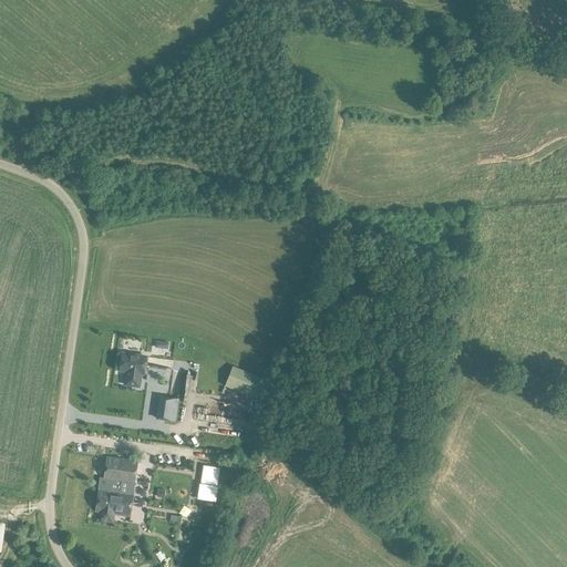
[(144,374),(146,357),(122,353),(120,371),(126,372),(125,385),(140,388),(142,374),(144,374)]
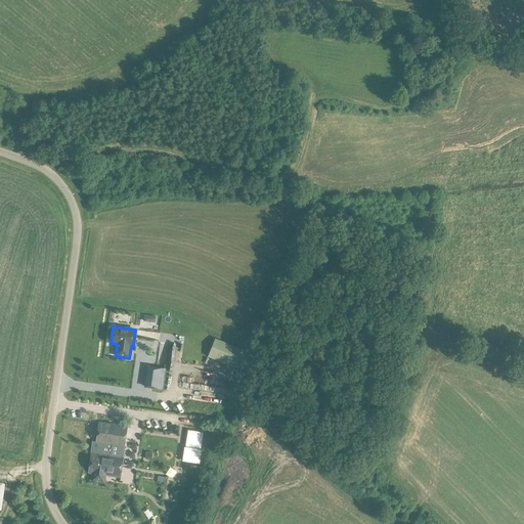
[(215,339),(208,357),(241,370),(248,352),(215,339)]
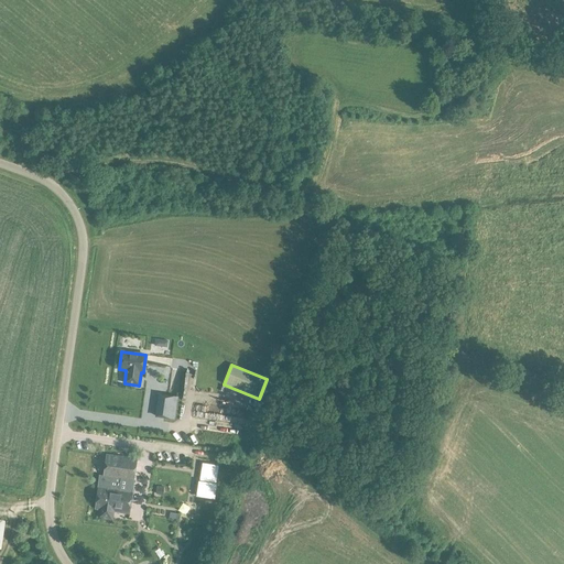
[(156,416),(174,420),(177,398),(160,396),(156,416)]
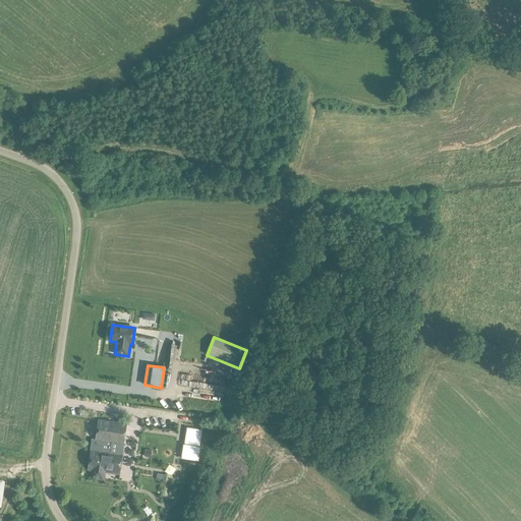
[(89,470),(107,473),(120,474),(126,424),(99,420),(96,440),(93,440),(89,470)]
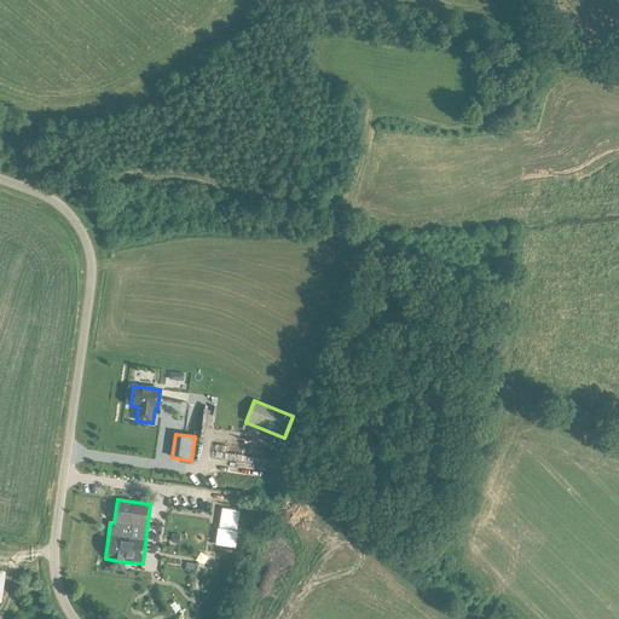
[(241,512),(221,508),(217,544),(235,548),(241,512)]
